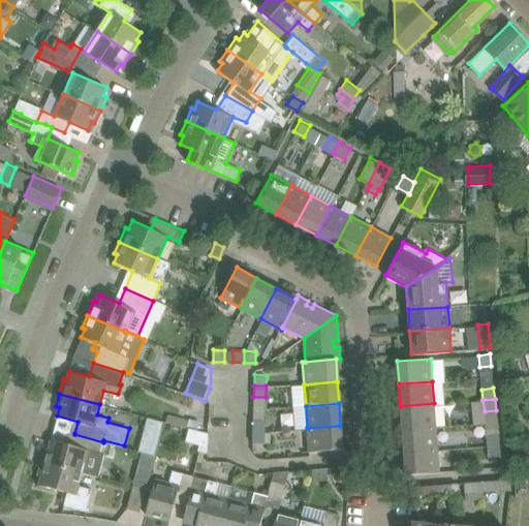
[(400,406),(402,429),(436,426),(434,403),(400,406)]
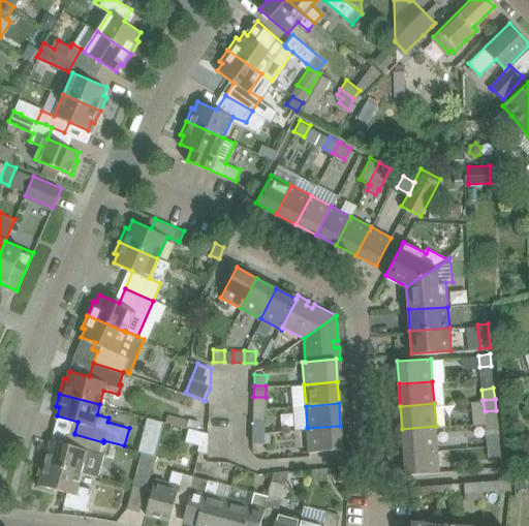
[(166,413),(164,422),(185,427),(187,419),(166,413)]
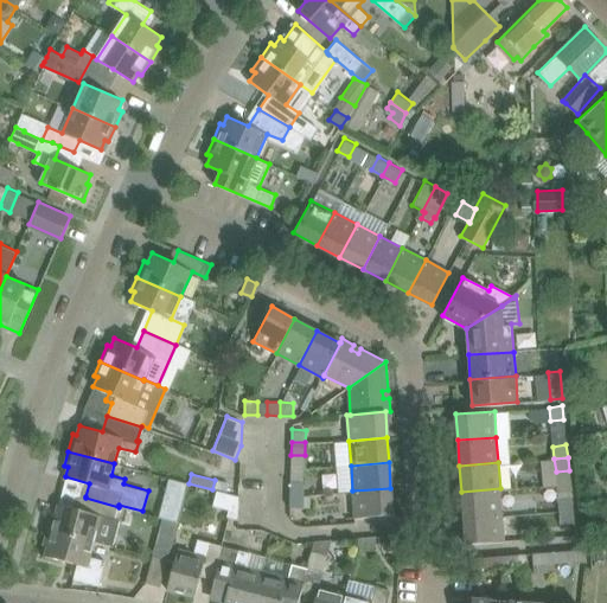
[(170,480),(164,498),(183,504),(187,485),(170,480)]
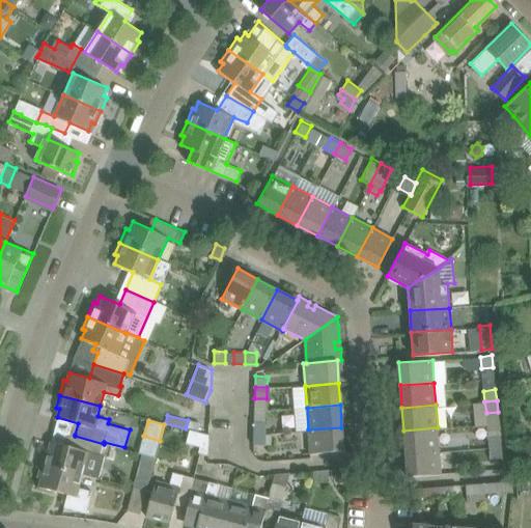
[(253,421),(253,432),(264,433),(266,421),(253,421)]
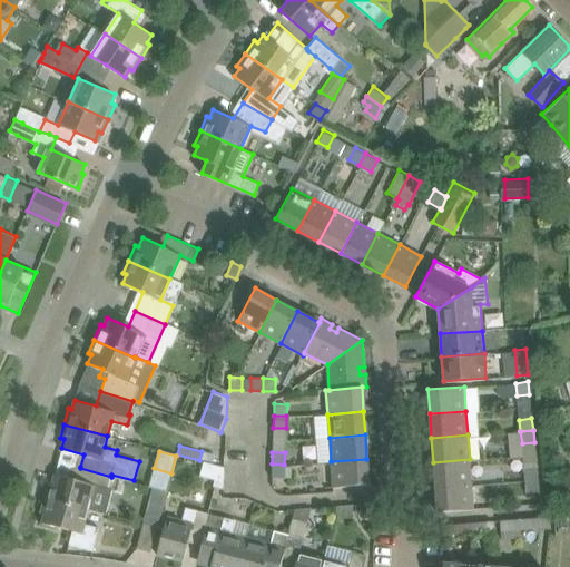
[(366,459),(331,461),(333,486),(369,484),(366,459)]
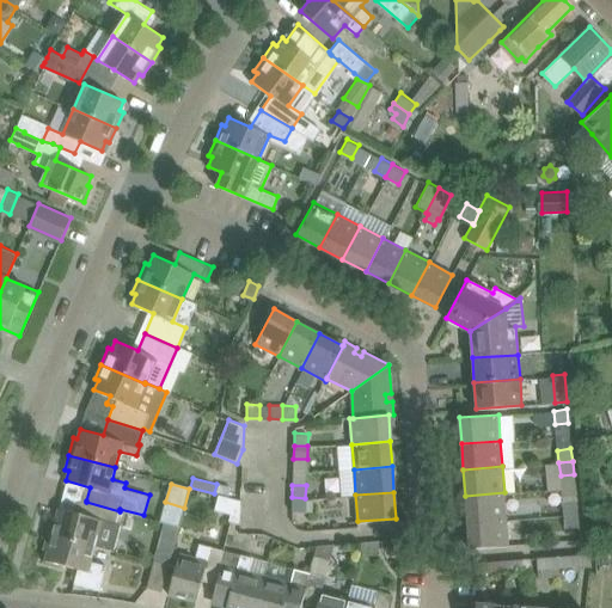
[(465,496),(467,521),(506,519),(505,492),(465,496)]
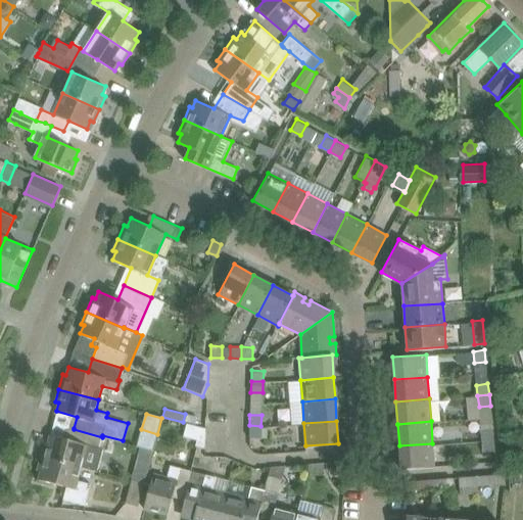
[(194,444),(197,445),(205,447),(205,428),(185,423),(182,434),(195,438),(194,444)]
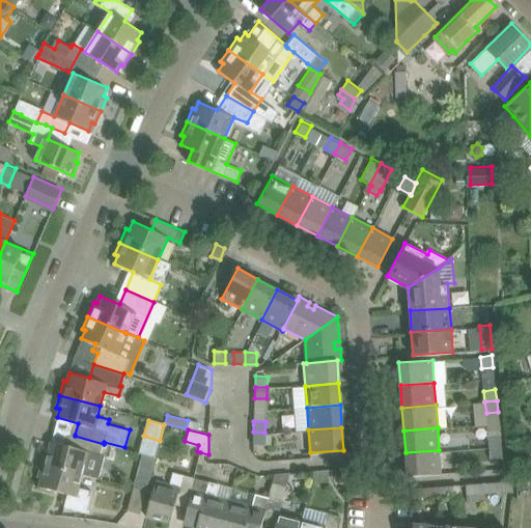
[(264,433),(253,432),(253,443),(264,444),(264,433)]
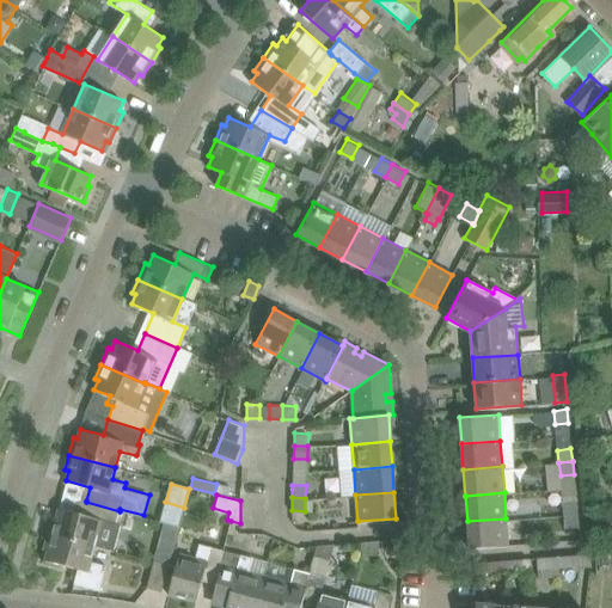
[(53,516),(48,534),(95,546),(95,544),(112,548),(120,523),(116,522),(120,511),(86,502),(86,501),(79,498),(75,511),(59,508),(56,517),(53,516)]
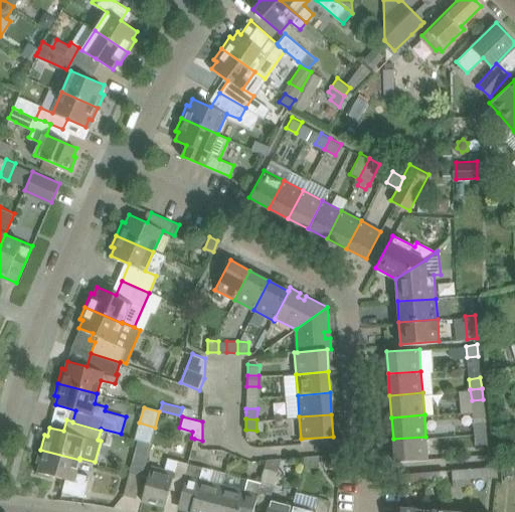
[(473,422),(475,433),(486,432),(485,420),(473,422)]
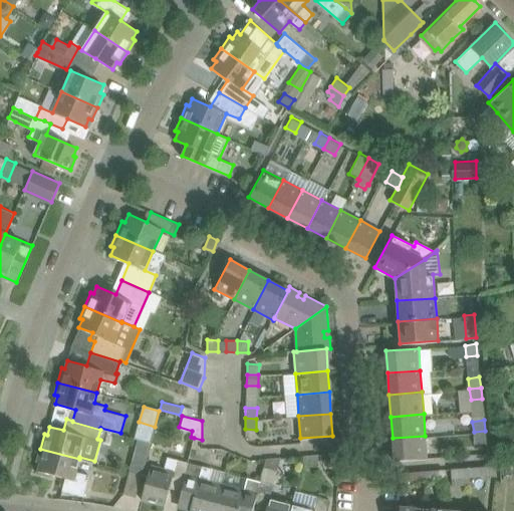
[(485,431),(474,432),(475,443),(486,442),(485,431)]
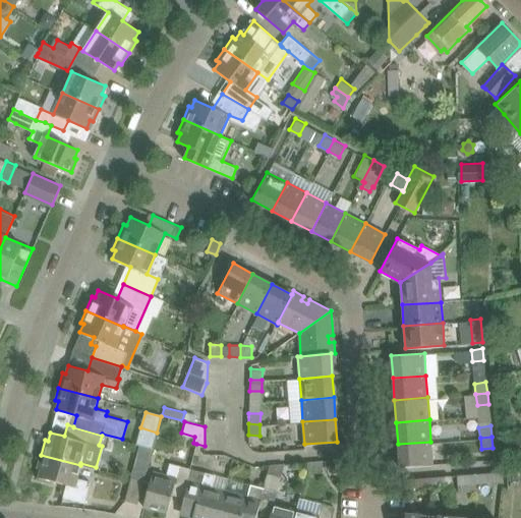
[(430,442),(398,444),(400,466),(432,464),(430,442)]
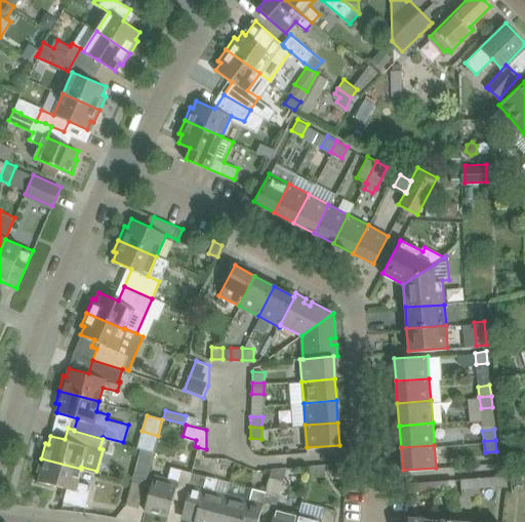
[(81,469),(41,458),(37,471),(40,472),(38,480),(67,487),(63,500),(85,507),(91,484),(78,481),(81,469)]
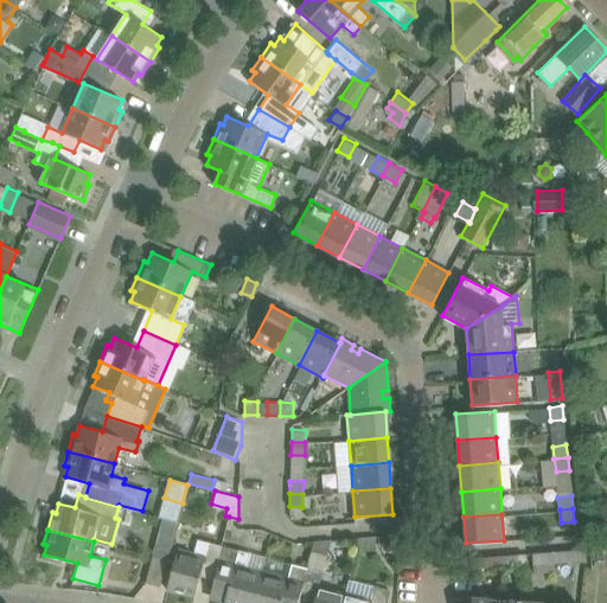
[(359,536),(359,537),(356,547),(375,549),(376,534),(359,536)]
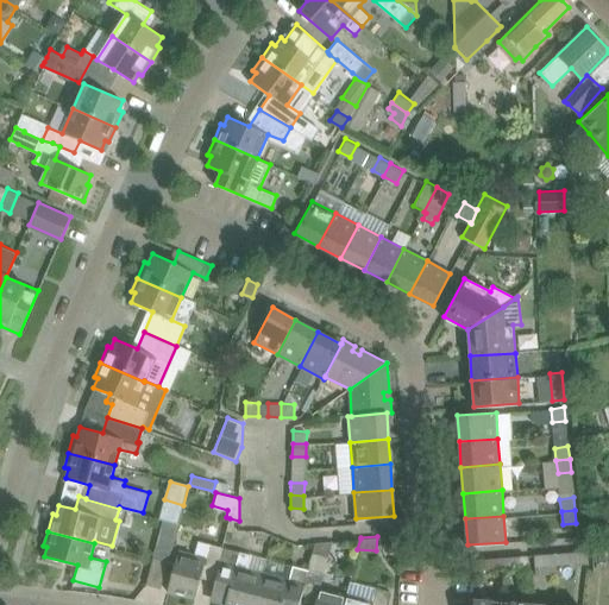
[(315,541),(315,542),(312,550),(328,555),(332,540),(315,541)]
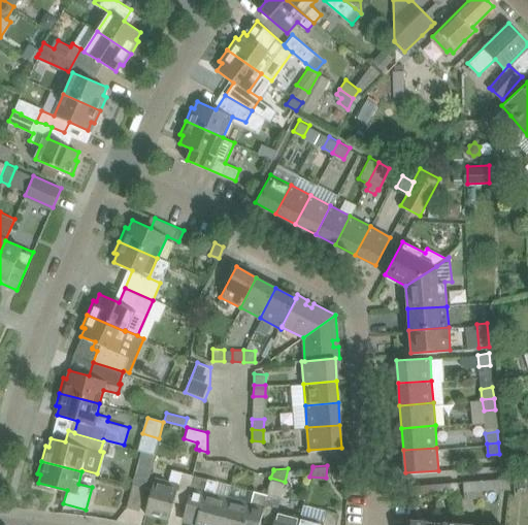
[(173,500),(187,503),(194,476),(171,469),(168,482),(154,479),(144,512),(169,518),(173,500)]
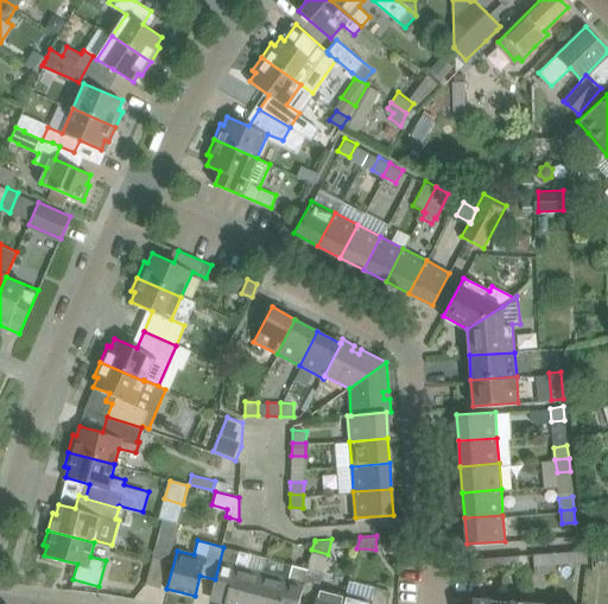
[(225,603),(226,603),(252,603),(261,572),(245,568),(248,554),(223,547),(215,579),(210,598),(225,603)]
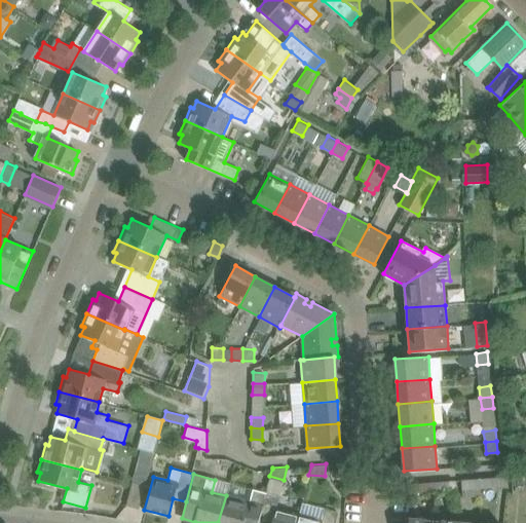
[(506,476),(480,478),(481,486),(508,484),(506,476)]
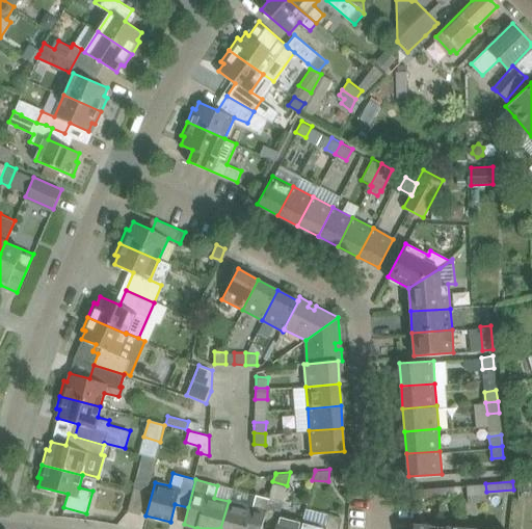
[(486,492),(485,483),(467,484),(468,501),(487,500),(486,492)]
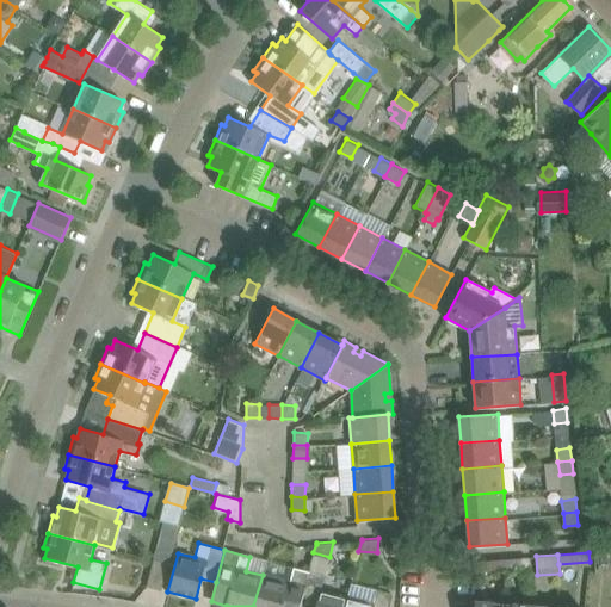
[(529,557),(505,558),(505,569),(529,567),(529,557)]
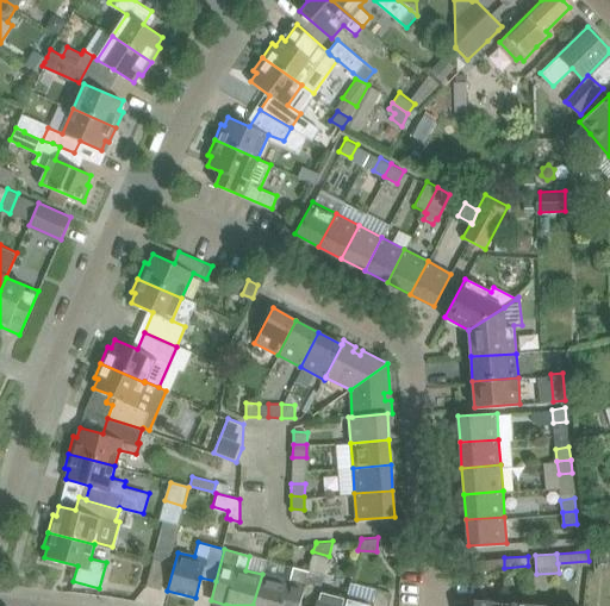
[(154,557),(151,562),(145,585),(161,588),(168,561),(154,557)]
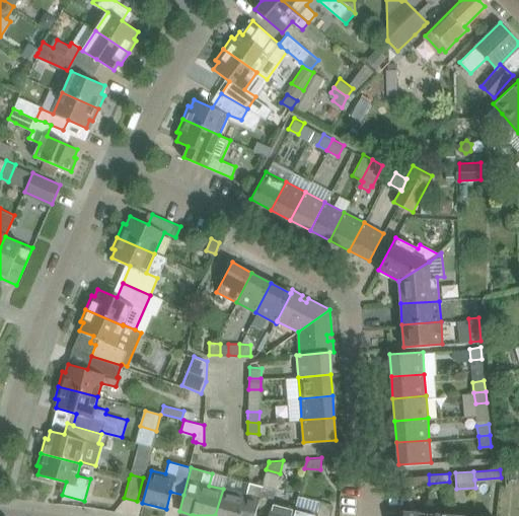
[(429,484),(429,474),(404,476),(404,486),(429,484)]
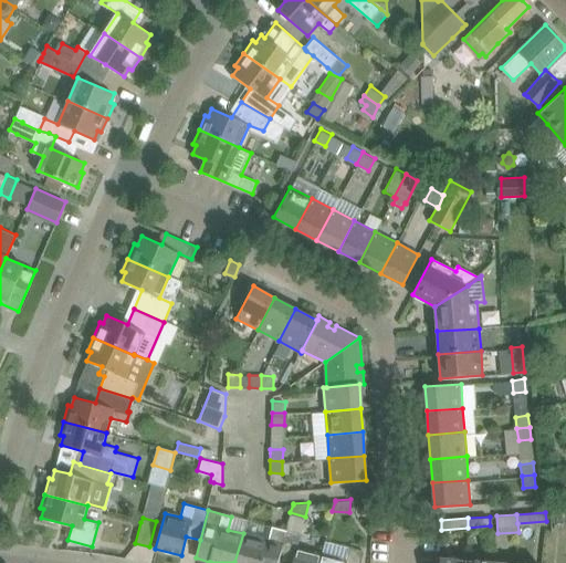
[(276,562),(278,560),(279,561),(286,531),(271,527),(268,540),(243,533),(234,562),(276,562)]
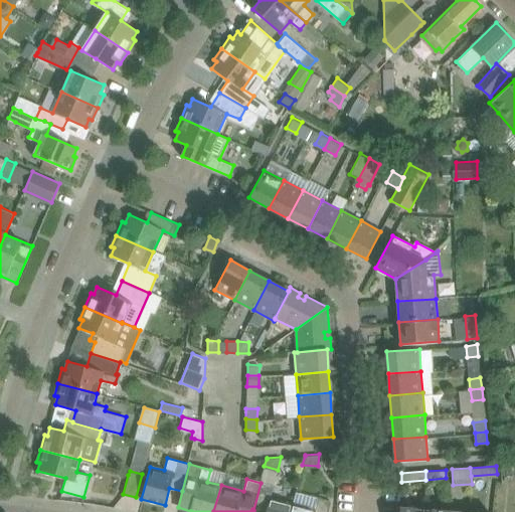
[(290,511),(293,502),(271,497),(274,486),(261,483),(253,510),(262,511),(290,511)]
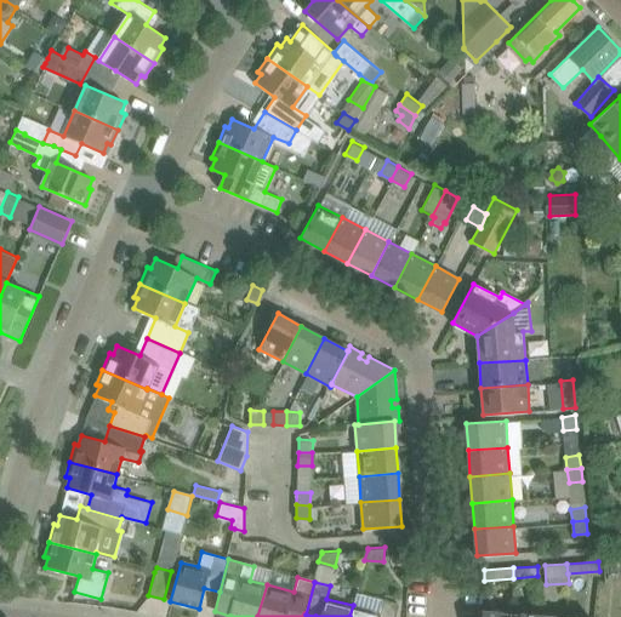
[(353,605),(349,616),(394,616),(399,603),(386,599),(381,613),(353,605)]
